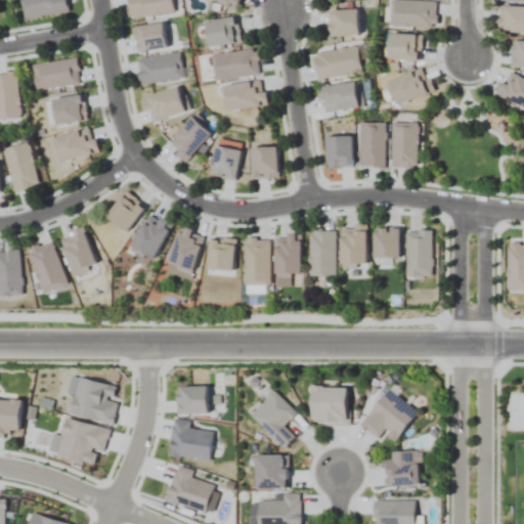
[(22,0),(25,18),(68,12),(64,0),(22,0)]
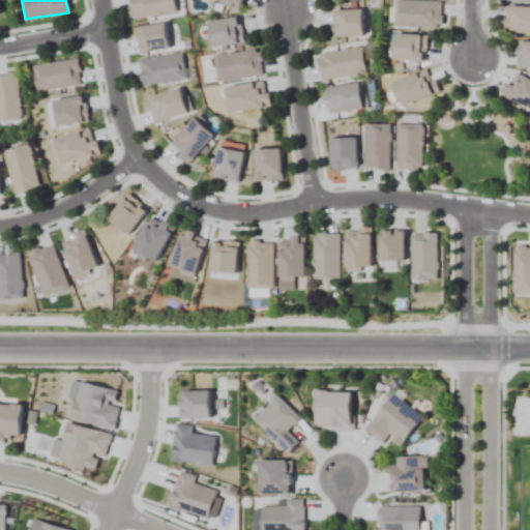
[(127,0),(130,20),(175,13),(173,0),(127,0)]
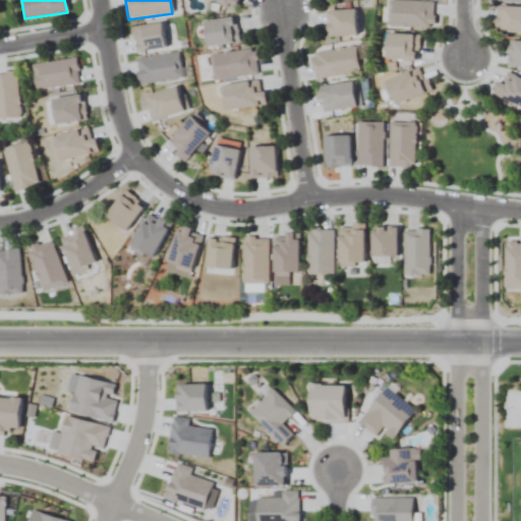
[(211,0),(233,9),(237,0),(211,0)]
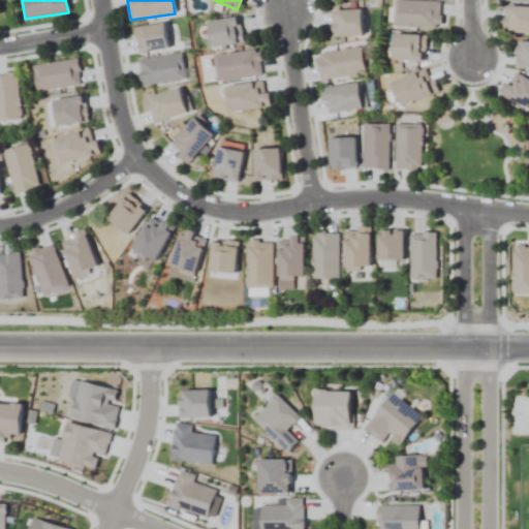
[(394,27),(440,28),(440,2),(394,1),(394,27)]
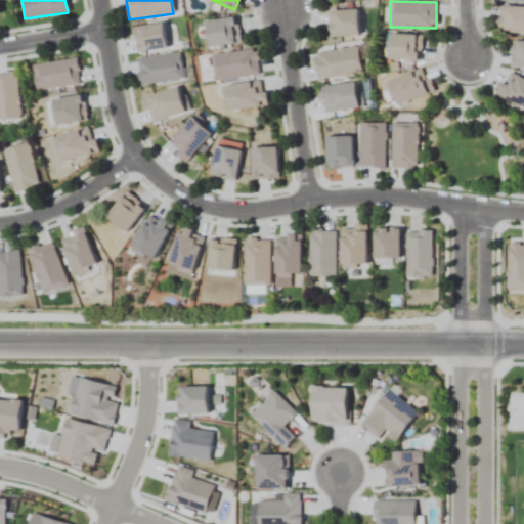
[(499,33),(523,33),(523,7),(499,7),(499,33)]
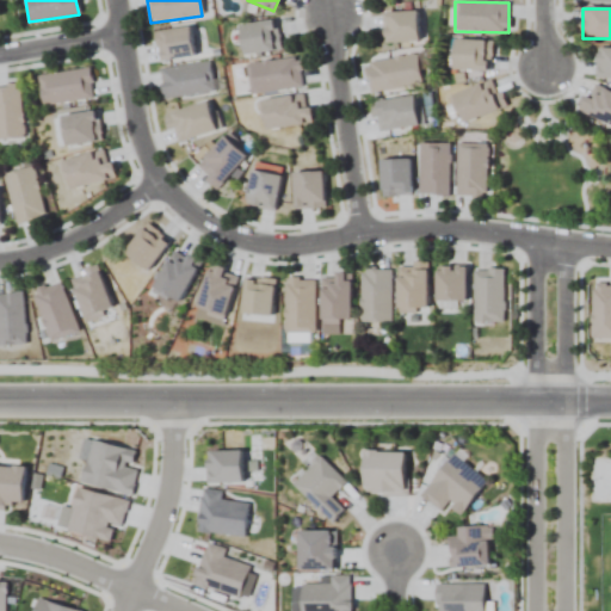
[(417,12),(383,12),(383,42),(417,42),(417,12)]
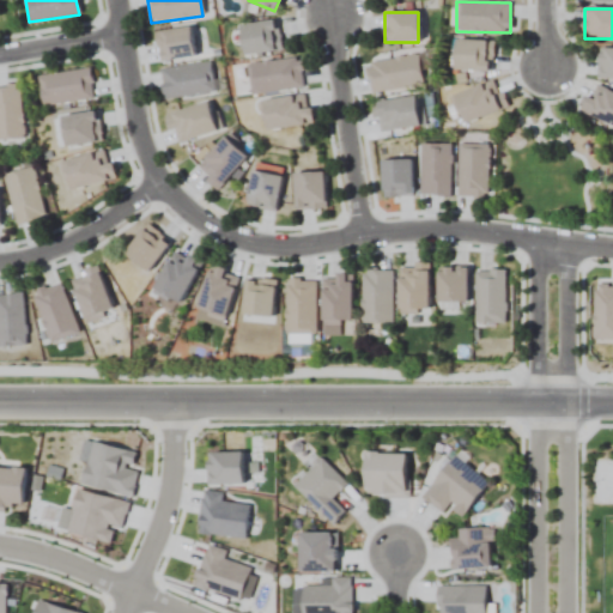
[(277,20),(238,25),(243,56),(281,50),(277,20)]
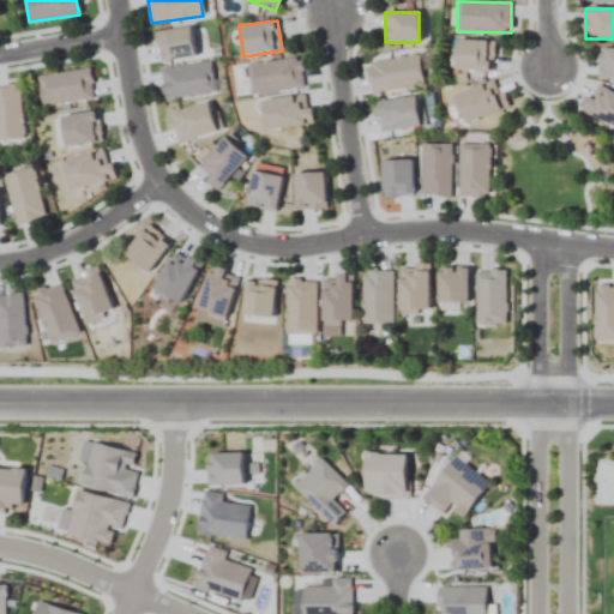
[(190,26),(156,32),(162,61),(194,56),(190,26)]
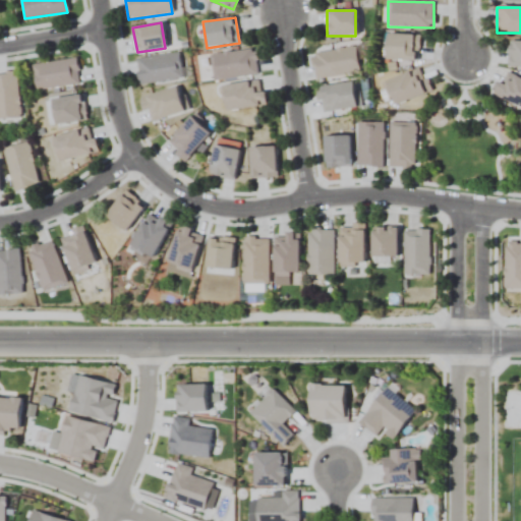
[(387,59),(418,59),(418,34),(387,34),(387,59)]
